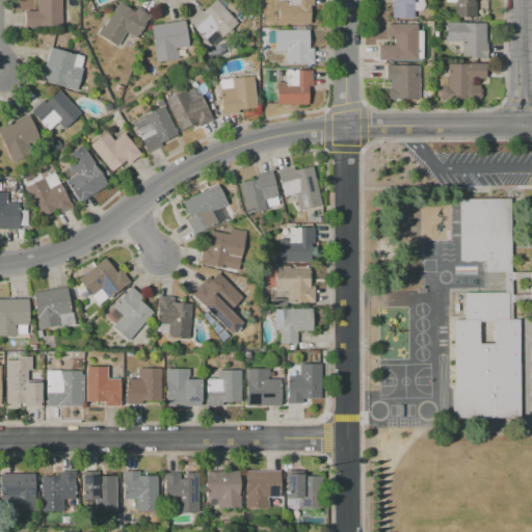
[(24,27),(24,10),(36,10),(36,0),(60,0),(60,27),(24,27)]
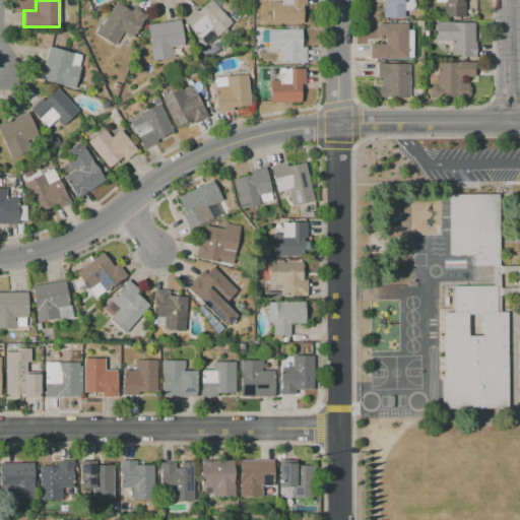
[(117,0),(132,9),(134,6),(149,15),(139,34),(135,31),(132,37),(122,31),(114,46),(94,34),(99,26),(101,27),(117,0)]
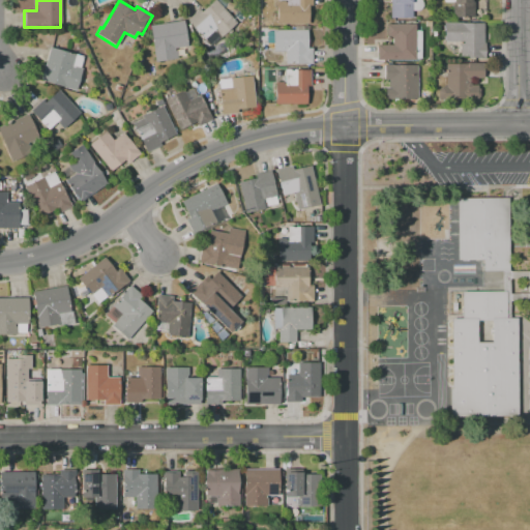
[(186,20),(199,8),(202,10),(212,0),(214,0),(236,23),(211,46),(186,20)]
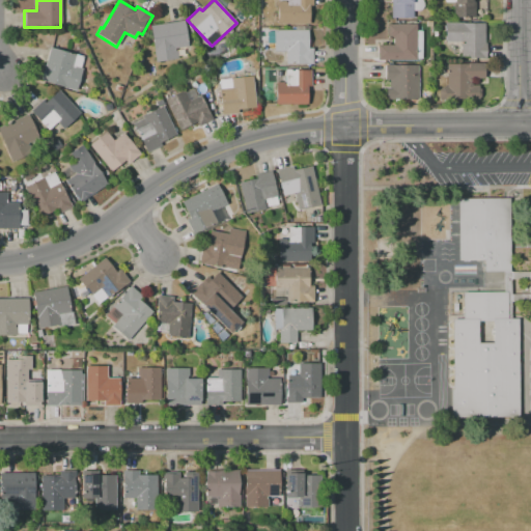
[(277,24),(277,1),(280,1),(280,0),(313,0),(313,5),(309,5),(309,24),(277,24)]
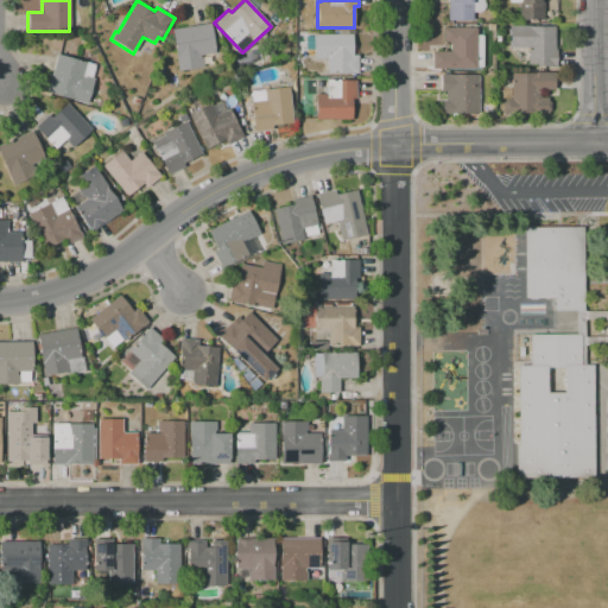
[(472,0),(472,20),(448,20),(448,0),(472,0)]
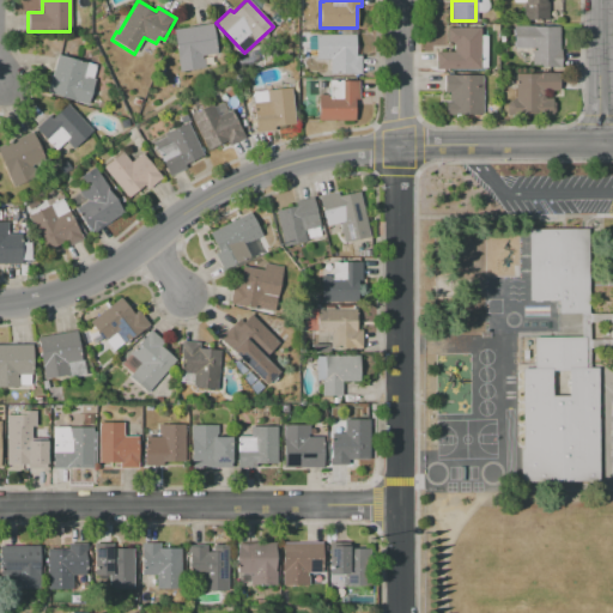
[(523,20),(523,4),(514,2),(514,0),(547,0),(547,20),(523,20)]
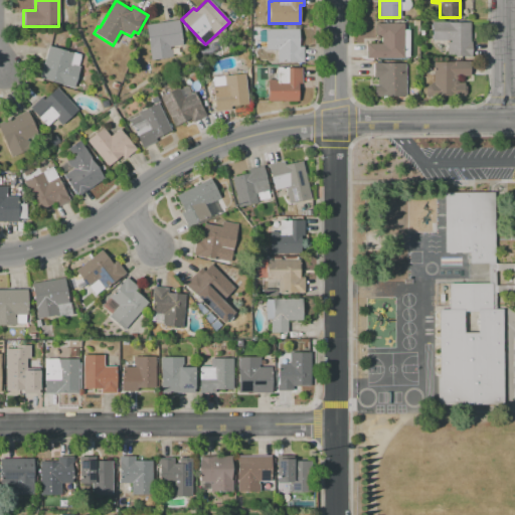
[(221,2),(229,5),(225,12),(218,8),(221,2)]
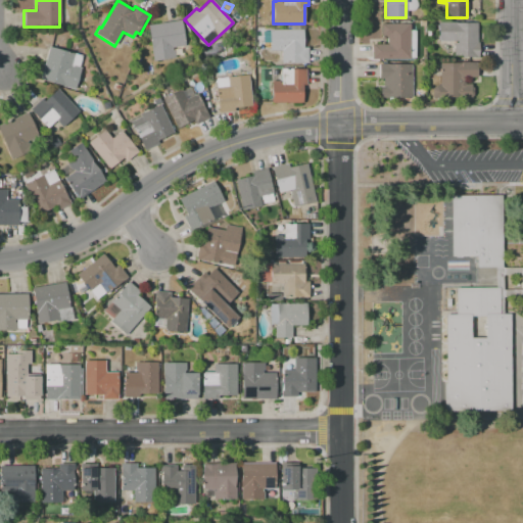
[(147,26),(182,20),(185,45),(175,47),(176,56),(152,60),(147,26)]
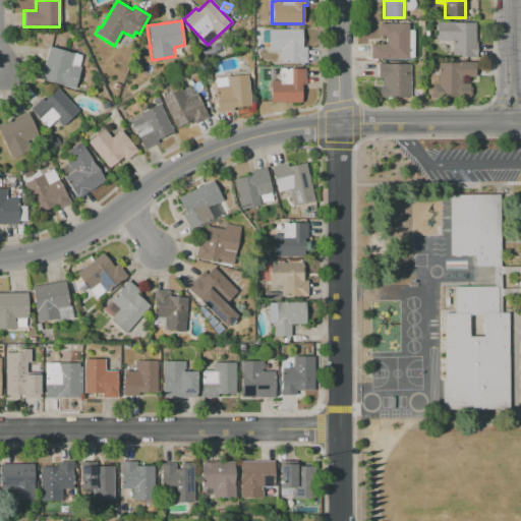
[(437,21),(475,21),(475,57),(452,57),(452,41),(437,41),(437,21)]
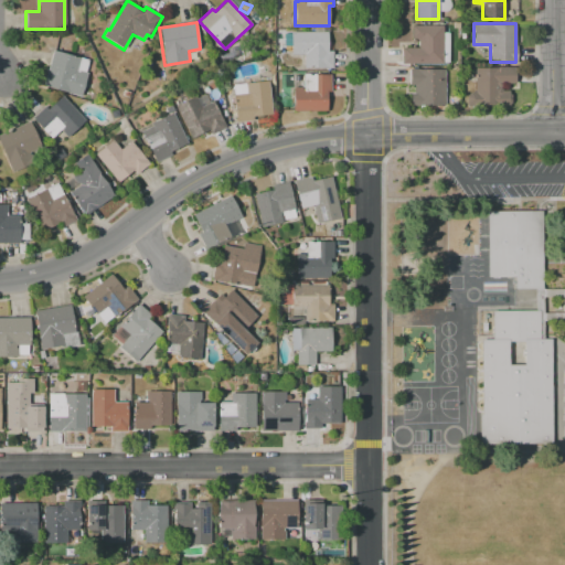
[(443,25),(441,33),(447,33),(447,62),(441,62),(441,63),(402,63),(402,48),(412,48),(412,25),(443,25)]
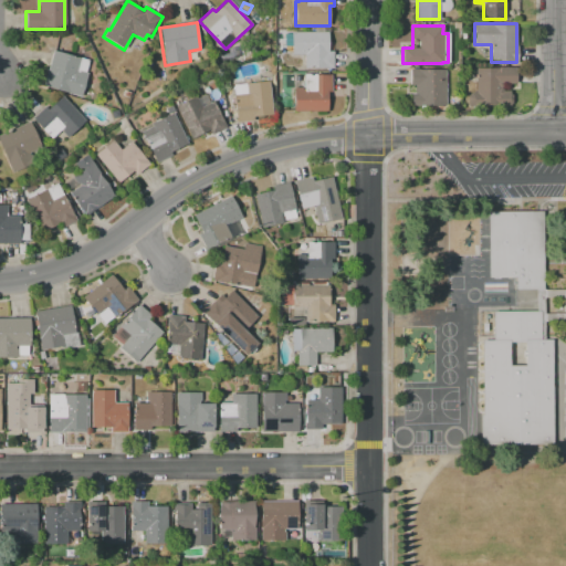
[(291,32),(329,32),(329,41),(334,41),(334,67),(304,67),(304,53),(291,53),(291,46),(283,46),(283,33),(291,33),(291,32)]
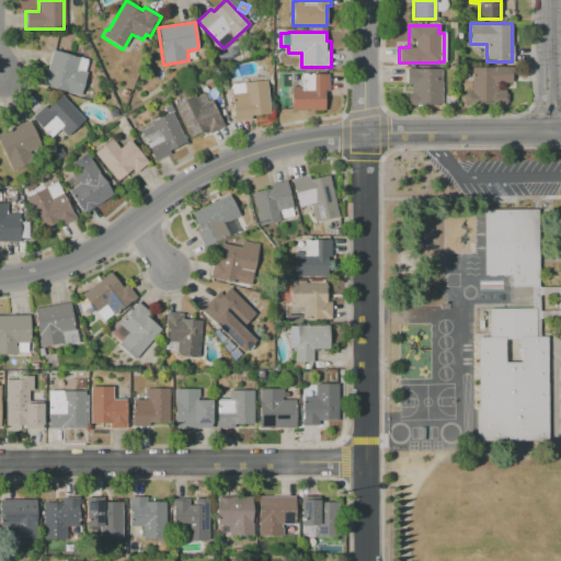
[(53,49),(90,60),(80,96),(43,86),(53,49)]
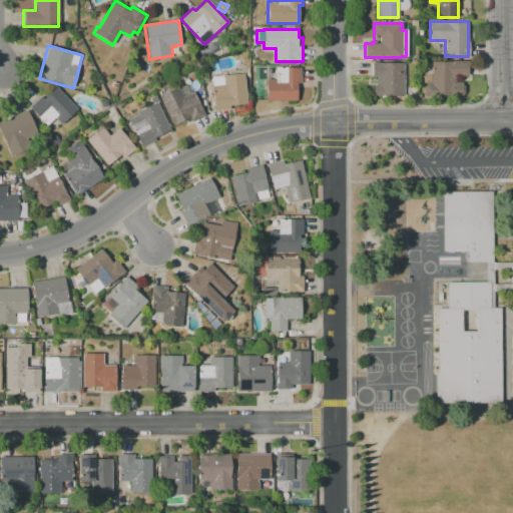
[(431,61),(467,61),(467,76),(459,76),(459,82),(462,82),(462,95),(427,95),(427,84),(431,84),(431,61)]
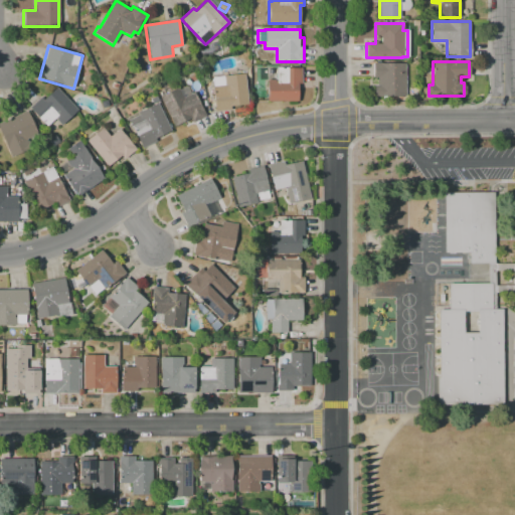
[(404,62),(404,96),(374,96),(374,84),(377,84),(377,77),(372,77),(372,62),(404,62)]
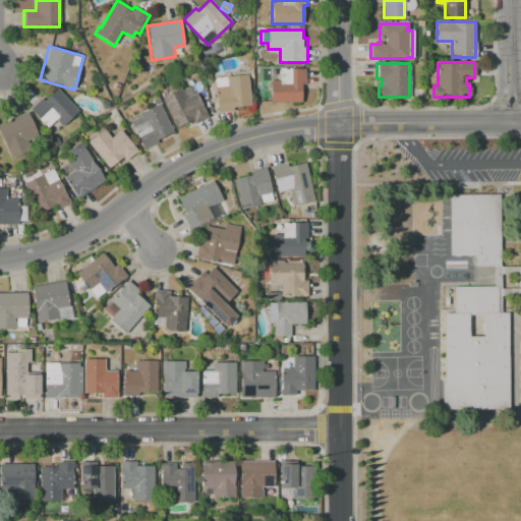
[(270,102),(270,80),(279,80),(279,68),(305,68),(305,83),(301,83),(301,102),(270,102)]
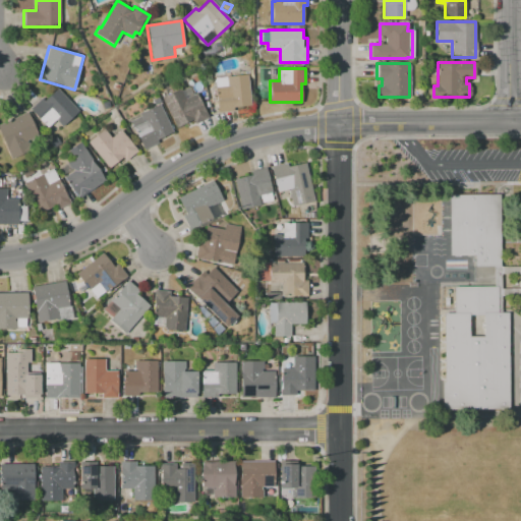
[(215,78),(247,75),(250,105),(233,107),(233,110),(218,112),(216,94),(215,78)]
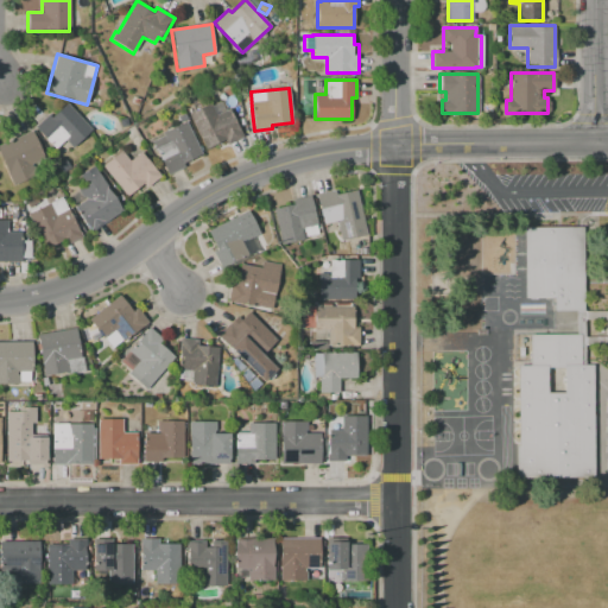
[(133,96),(140,100),(138,106),(131,103),(133,96)]
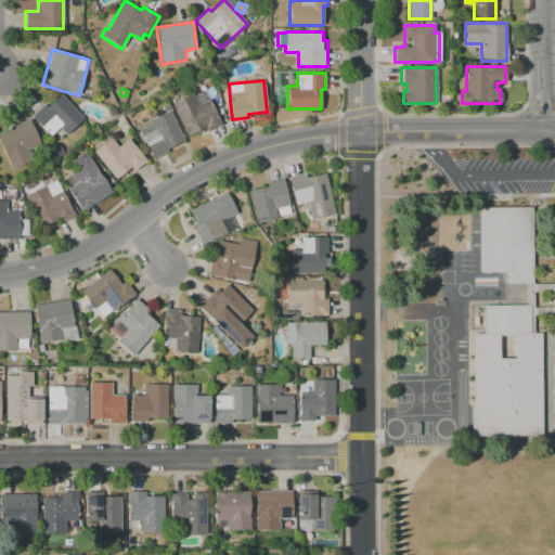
[(171,103),(191,93),(193,97),(202,92),(206,101),(209,100),(221,124),(207,131),(205,127),(188,136),(171,103)]
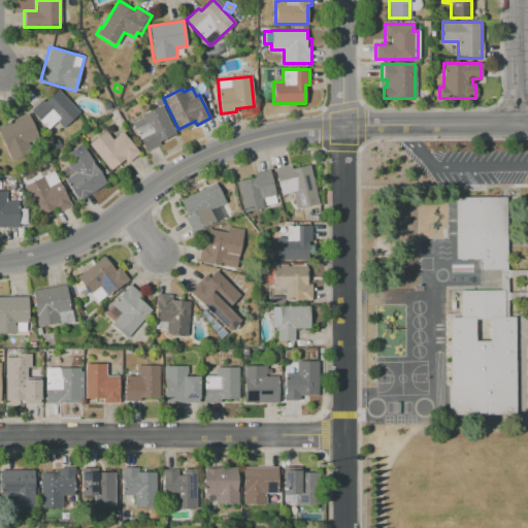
[(58,89),(80,112),(63,129),(56,122),(47,129),(30,111),(42,99),(44,101),(58,89)]
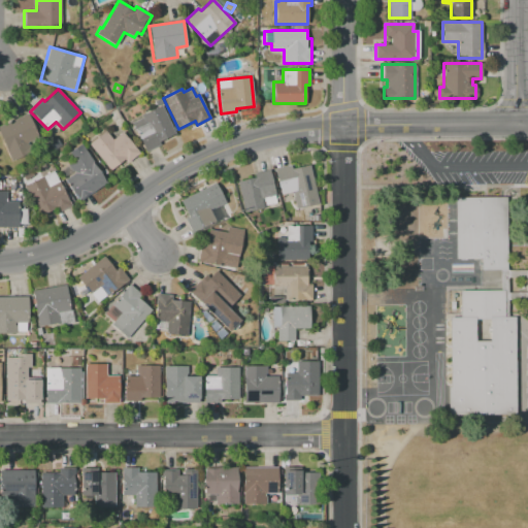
[(153,102),(160,98),(162,103),(155,106),(153,102)]
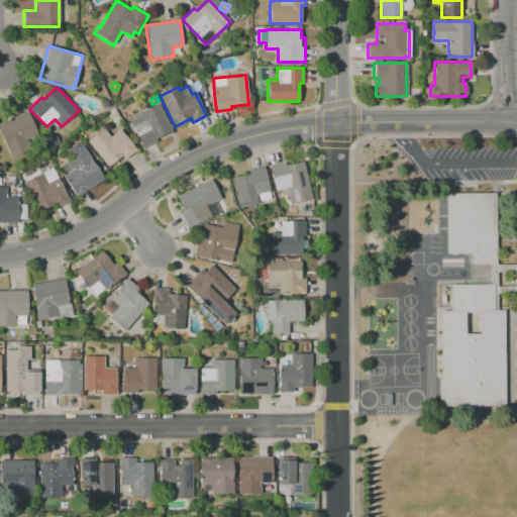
[(158,103),(172,129),(156,138),(157,141),(142,148),(128,121),(138,115),(137,113),(158,103)]
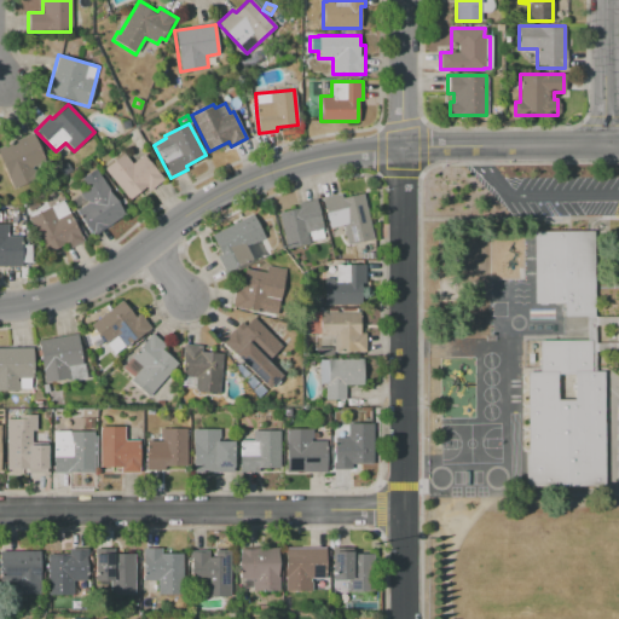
[(0,161),(0,148),(33,133),(50,173),(12,190),(0,161)]
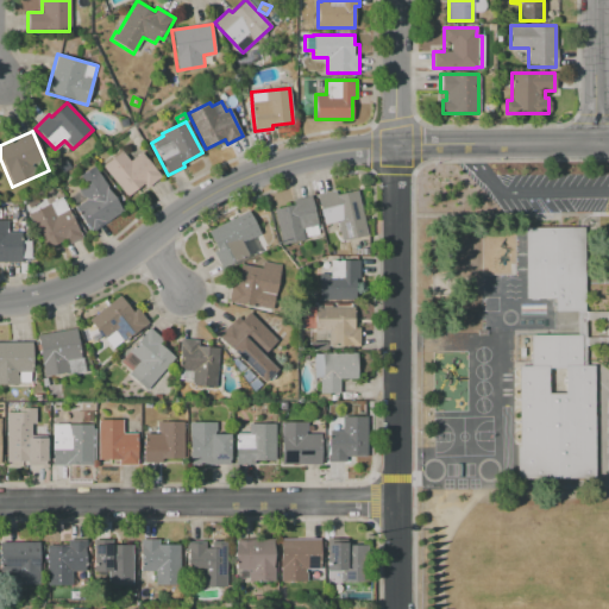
[(102,167),(121,150),(130,161),(140,152),(161,176),(146,188),(143,183),(127,196),(102,167)]
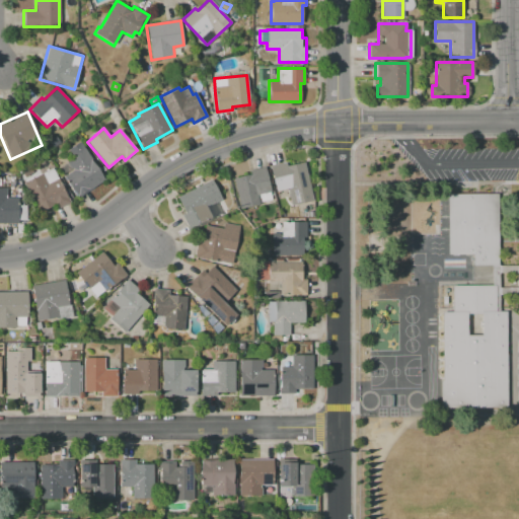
[(49,140),(55,136),(59,143),(54,147),(49,140)]
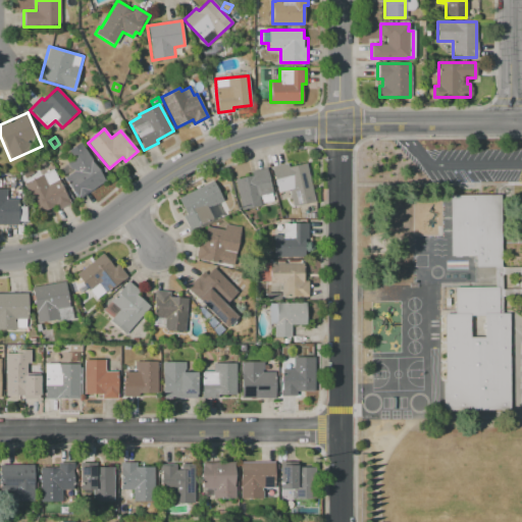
[(104,180),(79,198),(64,177),(72,171),(67,163),(74,158),(68,150),(80,143),(104,180)]
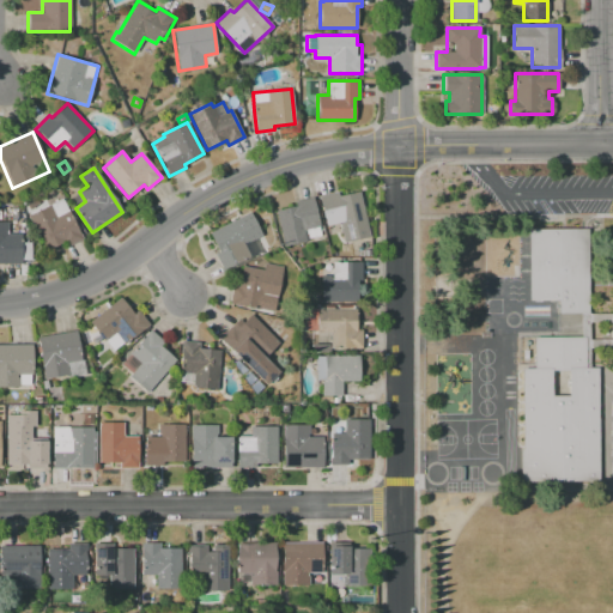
[(319,196),(337,192),(338,195),(360,190),(369,225),(341,231),(340,223),(326,225),(319,196)]
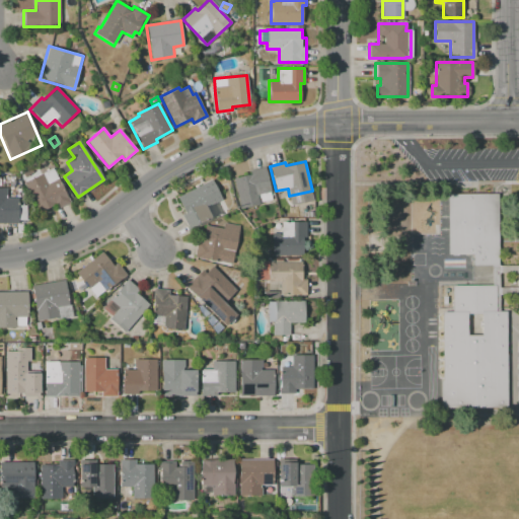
[(25,180),(52,167),(69,203),(57,209),(55,204),(41,211),(25,180)]
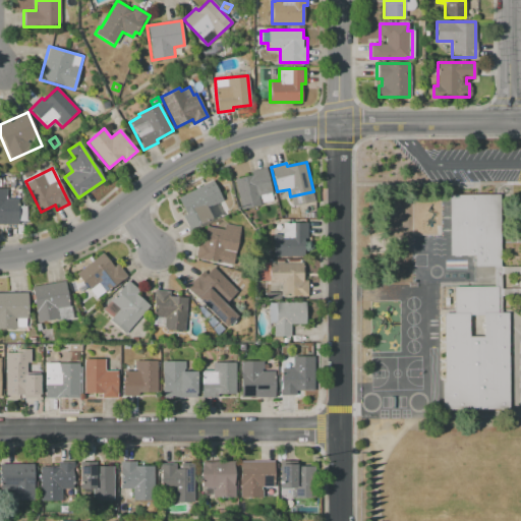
[(241,210),(234,179),(251,175),(250,172),(266,169),(273,203),(241,210)]
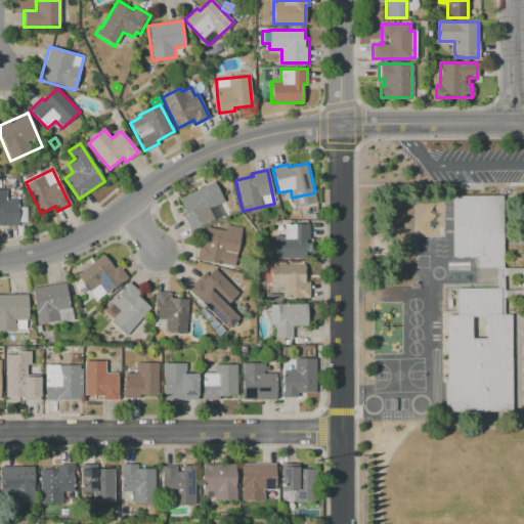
[(214,181),(230,214),(191,233),(183,217),(186,216),(178,200),(214,181)]
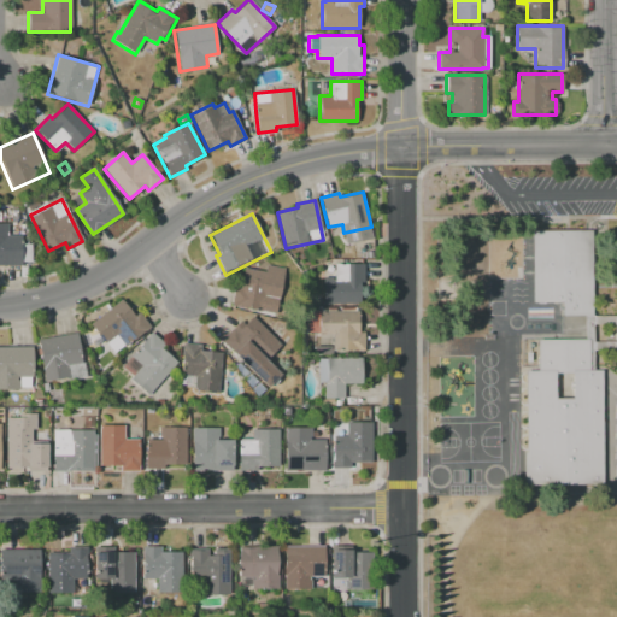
[(0,266),(0,223),(7,223),(7,235),(21,236),(21,245),(31,245),(31,262),(21,262),(21,266),(0,266)]
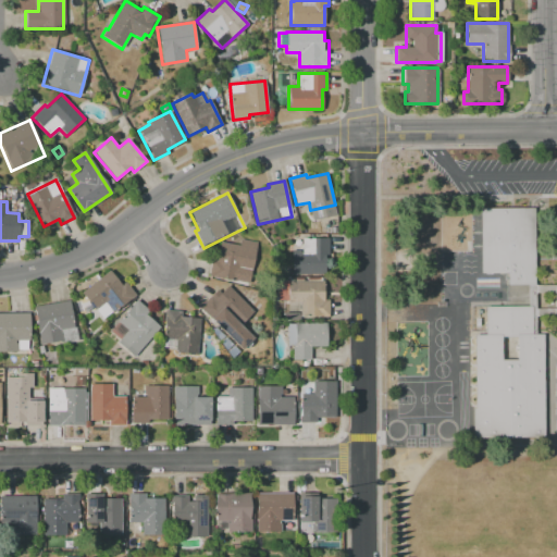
[(474,334),(483,334),(483,306),(528,306),(527,284),(506,285),(506,273),(480,273),(480,208),(535,208),(536,334),(544,334),(545,436),(472,437),(472,408),(474,408),(474,334)]
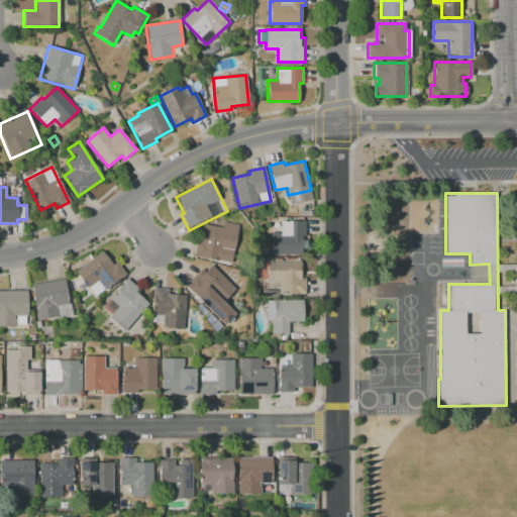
[(271,254),(271,232),(280,232),(280,220),(305,221),(305,236),(301,236),(301,254),(271,254)]
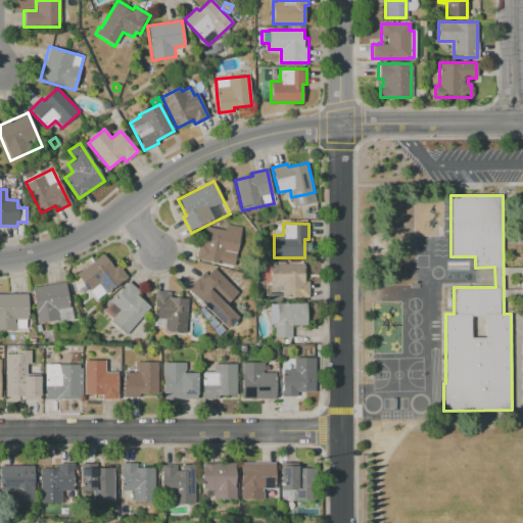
[(242,228),(235,266),(196,258),(198,244),(202,244),(206,228),(224,231),(225,225),(242,228)]
